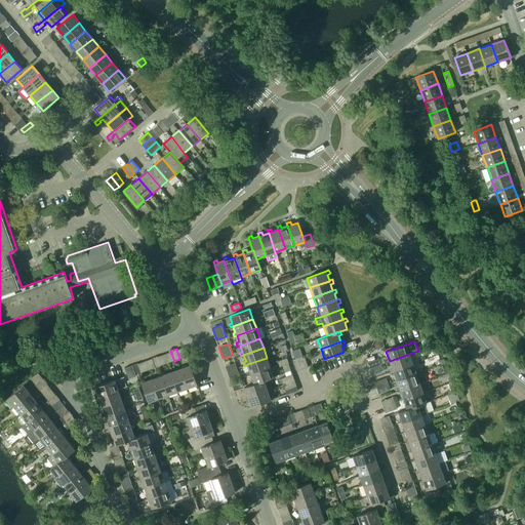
[(412,364),(409,354),(390,361),(393,371),(412,364)]
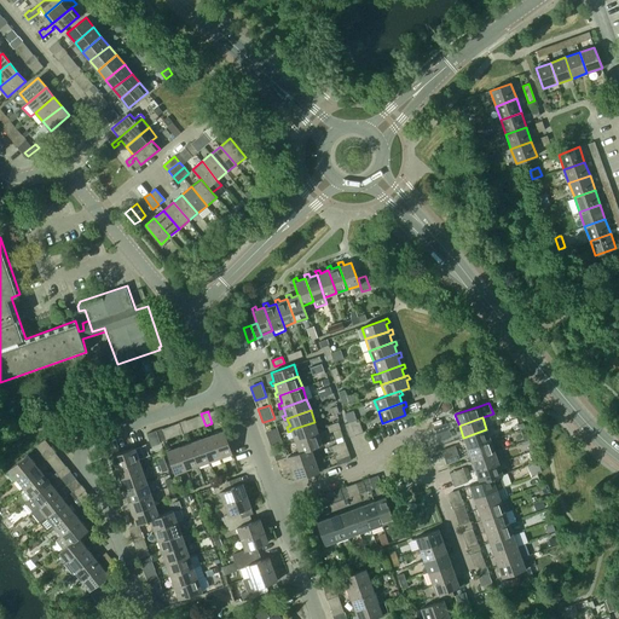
[(363,433),(363,431),(358,418),(351,421),(357,435),(363,433)]
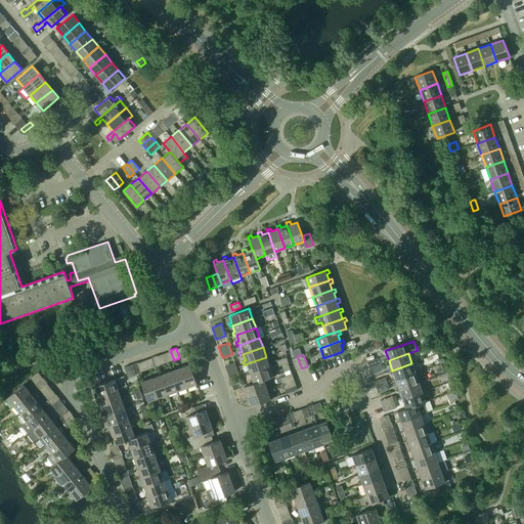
[(161,365),(158,356),(157,355),(150,357),(155,367),(161,365)]
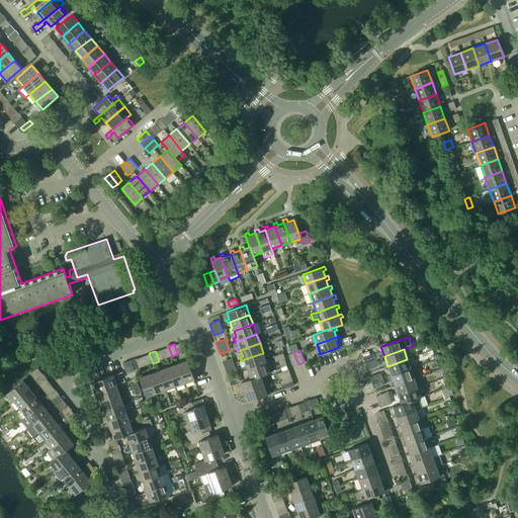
[(293,352),(291,353),(288,354),(292,366),(298,364),(293,352)]
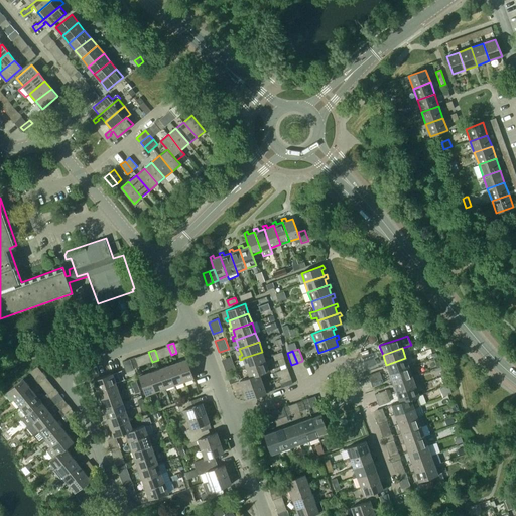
[(243,369),(246,368),(265,361),(262,352),(243,358),(243,359),(245,364),(242,365),(243,369)]
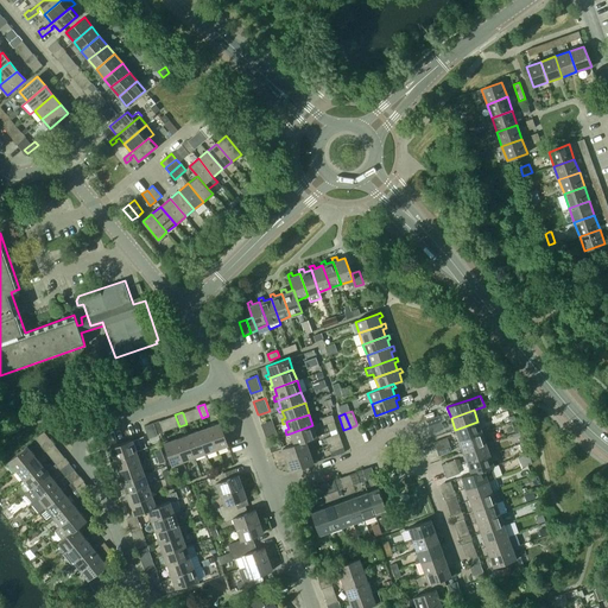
[(425,420),(428,426),(441,422),(438,416),(425,420)]
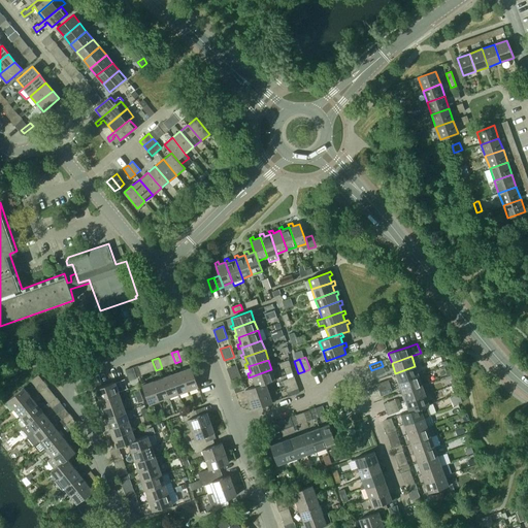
[(227,368),(231,380),(241,376),(237,364),(227,368)]
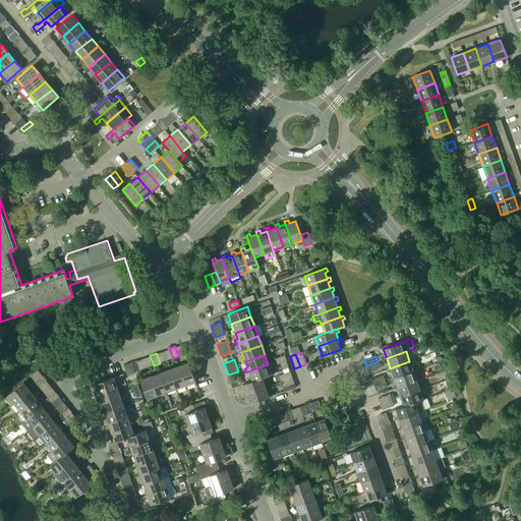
[(140,369),(137,360),(136,360),(131,362),(134,372),(140,369)]
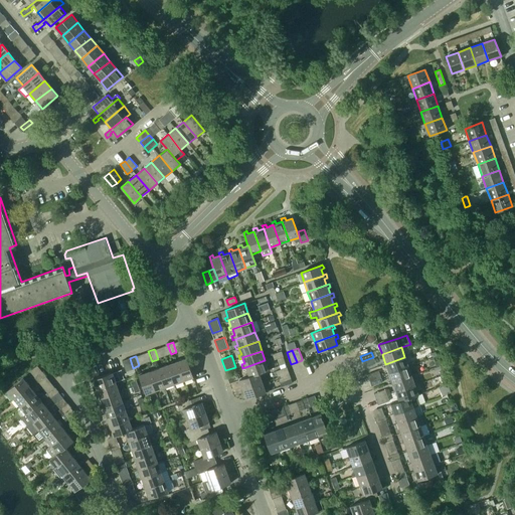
[(375,363),(373,357),(362,361),(364,367),(375,363)]
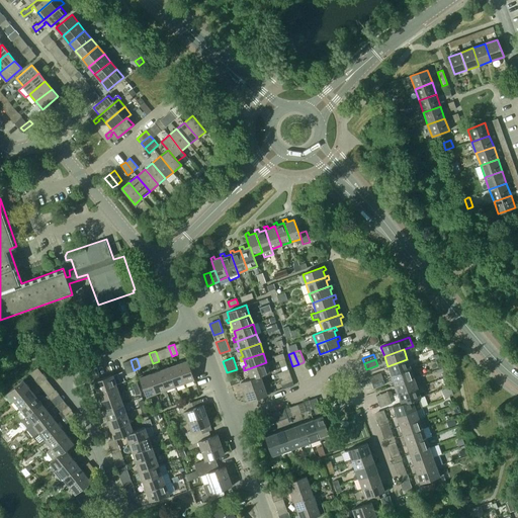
[(411,368),(407,359),(387,366),(392,375),(411,368)]
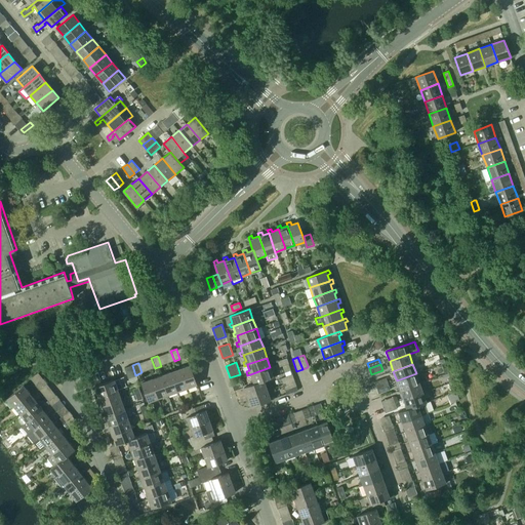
[(128,377),(135,375),(132,365),(124,368),(128,377)]
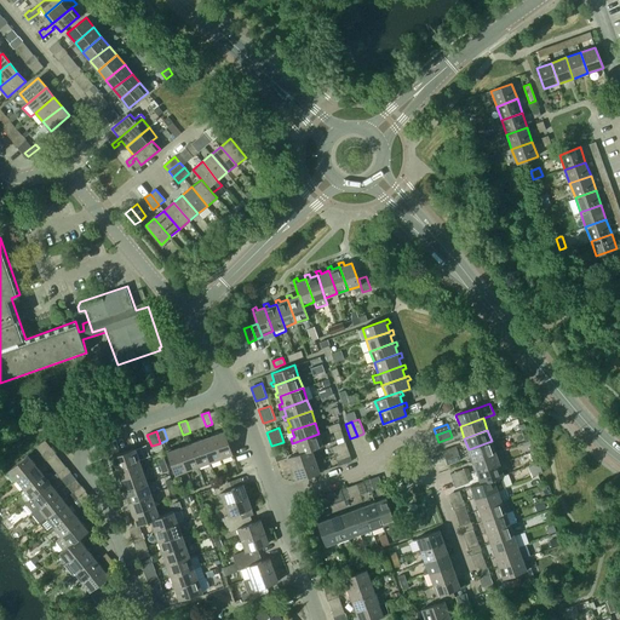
[(224,431),(212,435),(220,458),(233,454),(224,431)]
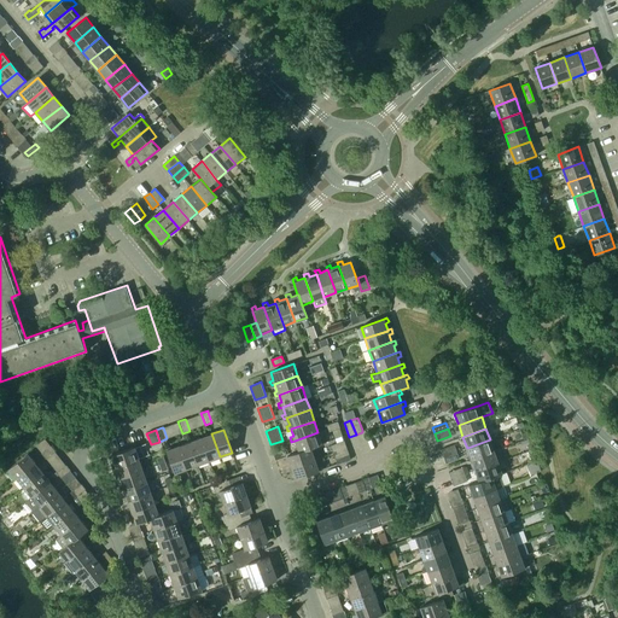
[(322,444),(318,432),(295,441),(297,448),(295,449),(296,453),(310,448),(322,444)]
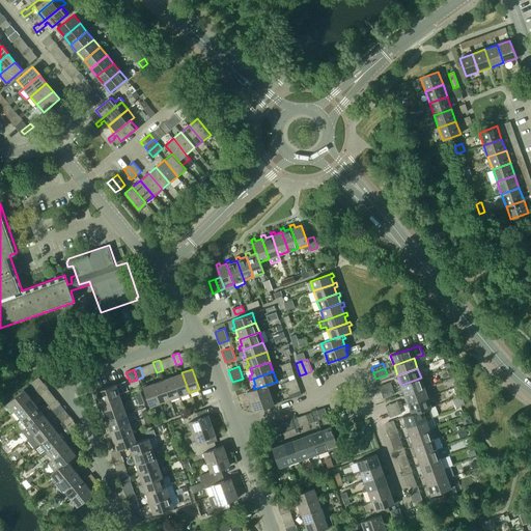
[(189,392),(182,372),(172,376),(179,396),(189,392)]
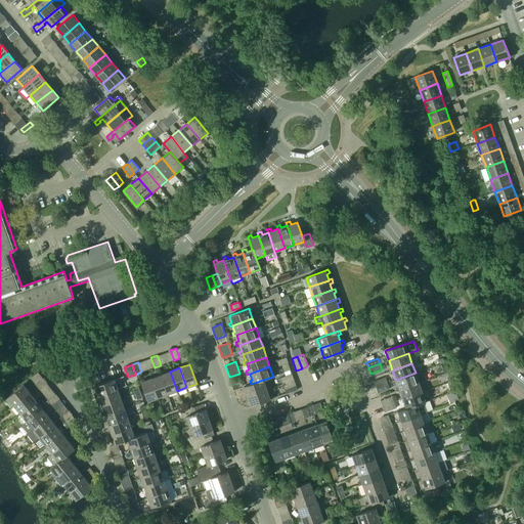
[(170,372),(161,375),(168,394),(177,391),(170,372)]
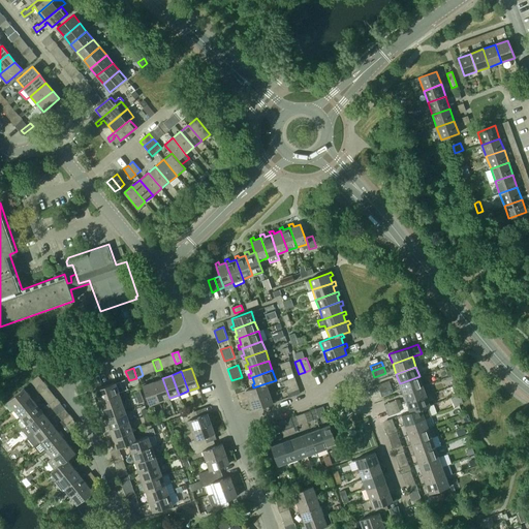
[(400,383),(403,393),(423,385),(419,376),(400,383)]
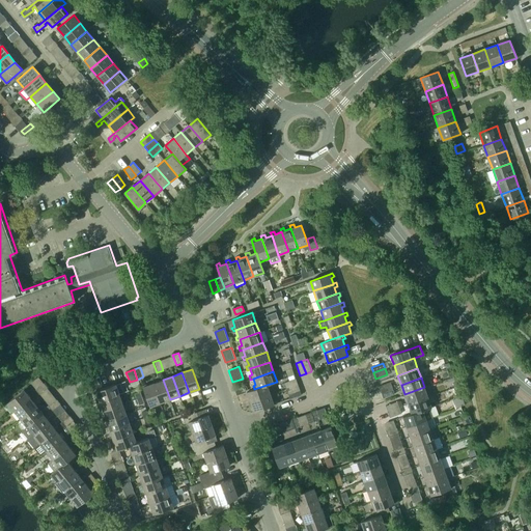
[(286,389),(298,384),(296,379),(284,383),(286,389)]
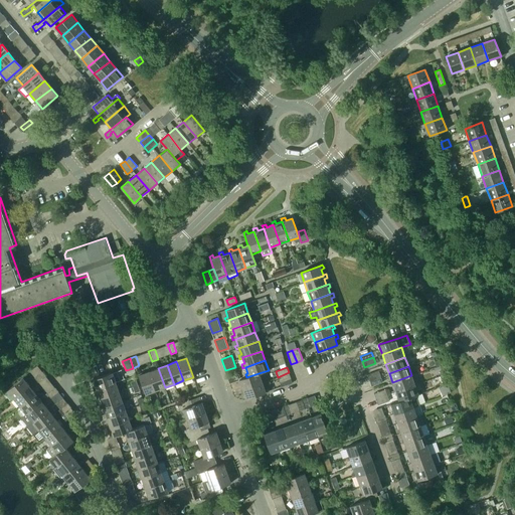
[(148,371),(155,390),(165,387),(158,368),(148,371)]
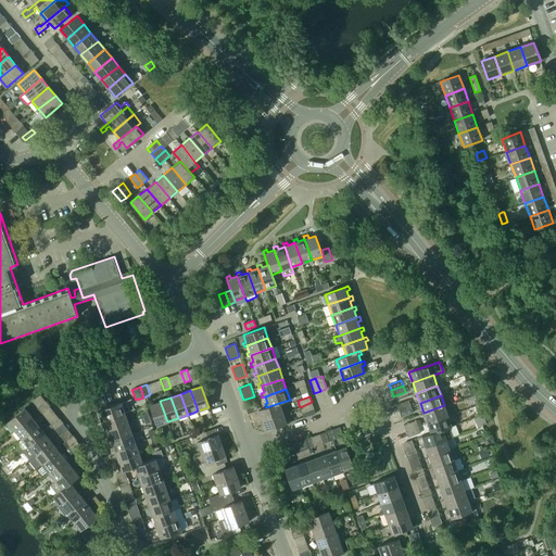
[(396,404),(399,411),(411,406),(408,400),(396,404)]
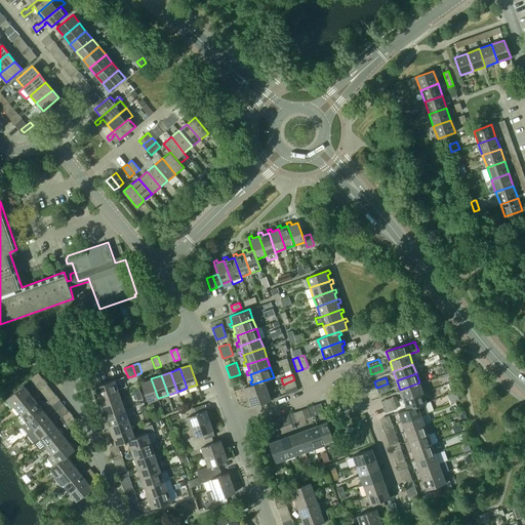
[(158,398),(151,378),(142,382),(149,402),(158,398)]
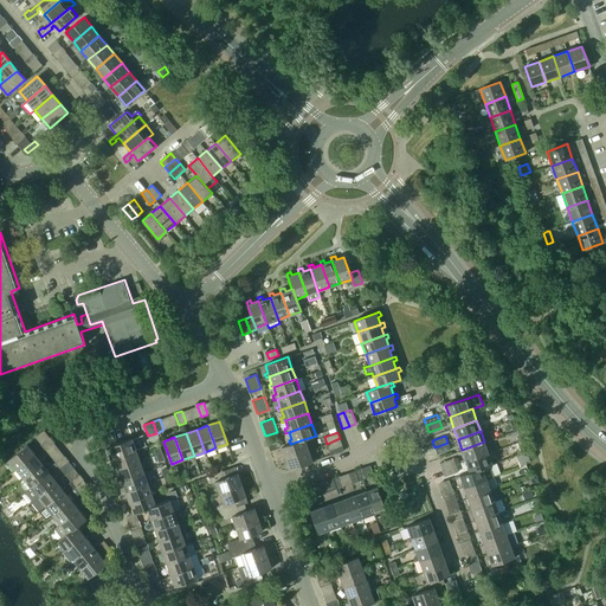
[(110,459),(114,458),(136,450),(131,438),(109,446),(111,453),(108,455),(110,459)]
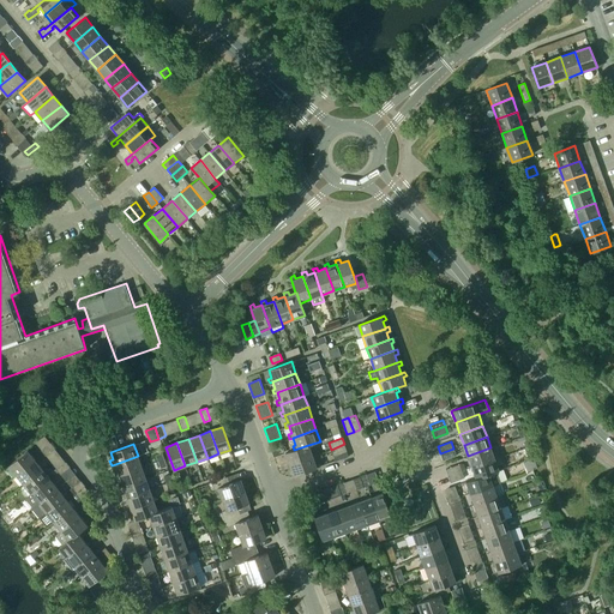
[(333,456),(347,451),(344,444),(331,450),(333,456)]
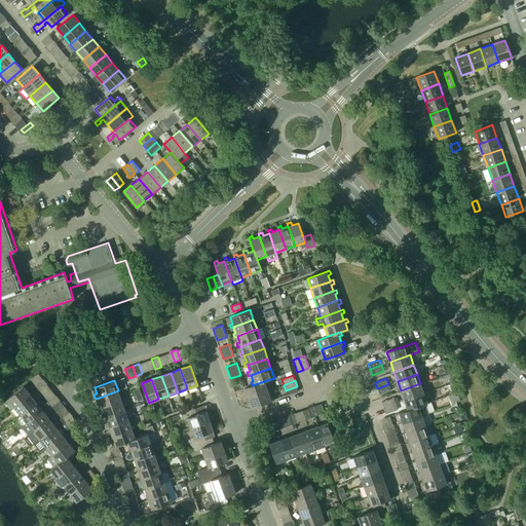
[(235,391),(245,388),(242,381),(232,385),(235,391)]
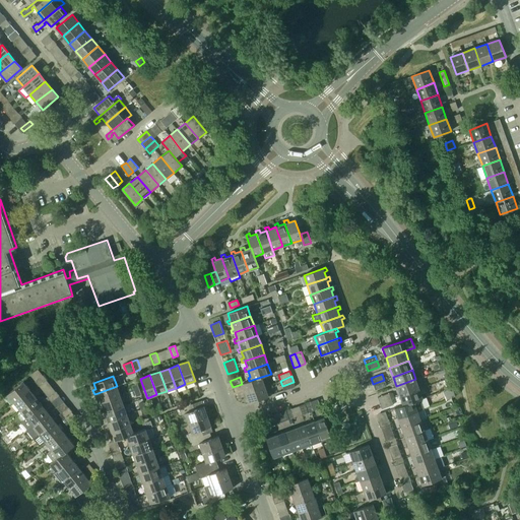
[(242,384),(245,393),(265,386),(261,377),(249,381),(242,384)]
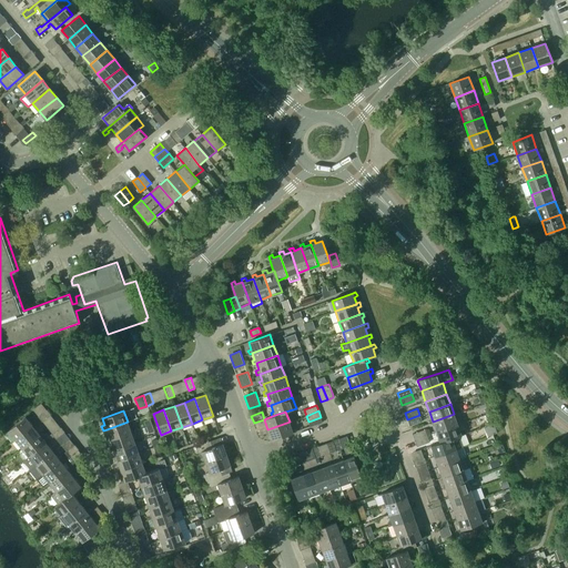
[(454,414),(433,422),(436,433),(458,425),(463,423),(459,413),(454,414)]
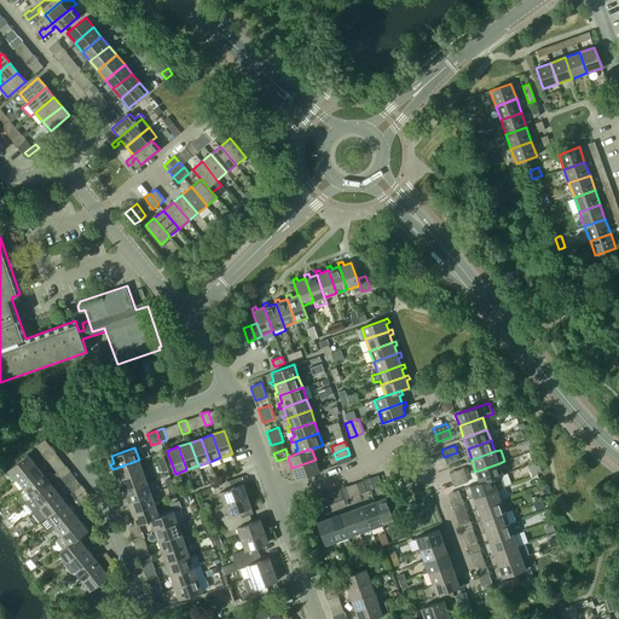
[(446,464),(460,460),(457,452),(444,457),(446,464)]
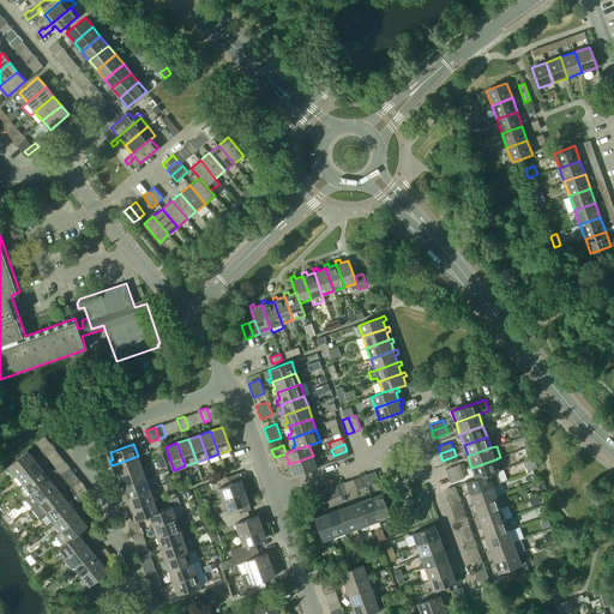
[(8,465),(16,475),(35,459),(28,450),(8,465)]
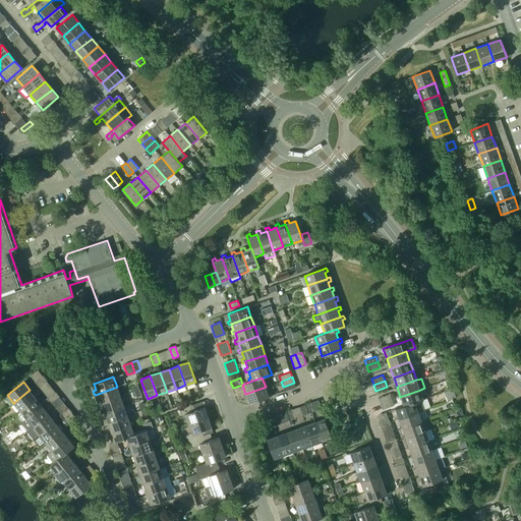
[(136,397),(141,395),(137,384),(132,386),(134,392),(135,396),(136,397)]
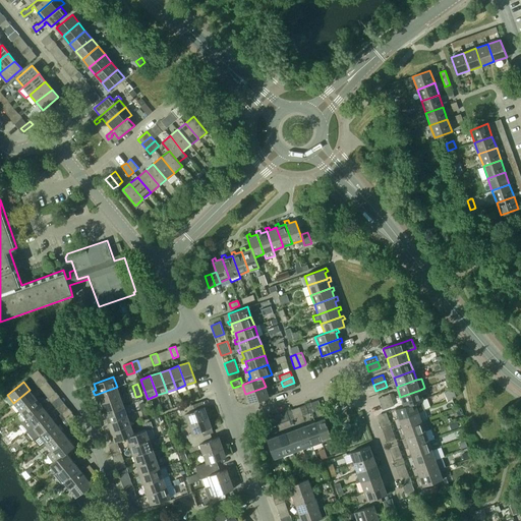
[(98,404),(101,403),(120,396),(117,387),(98,394),(100,400),(97,401),(98,404)]
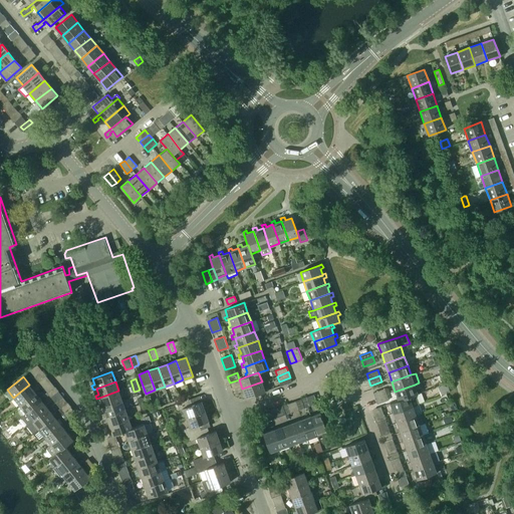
[(265,392),(262,381),(242,389),(246,399),(265,392)]
